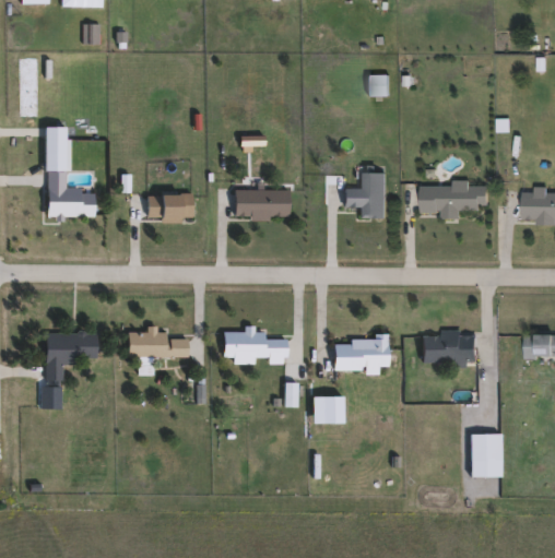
[(370,74),(391,75),(390,94),(370,94),(370,74)]
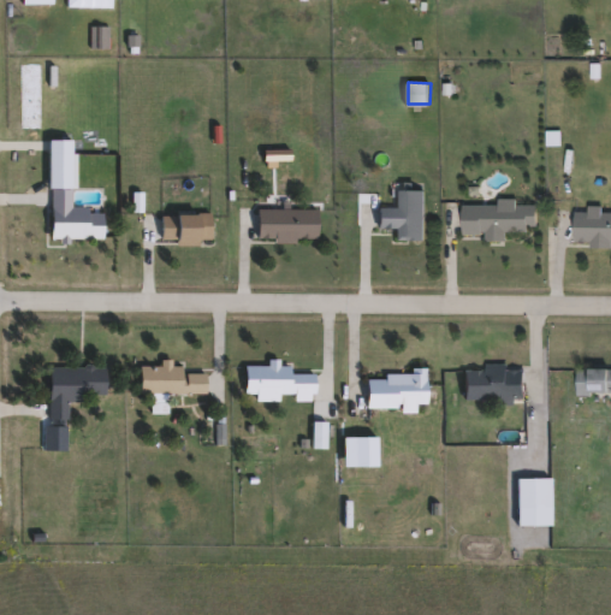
[(107,238),(54,237),(55,187),(51,187),(52,140),(79,140),(78,208),(108,210),(107,238)]
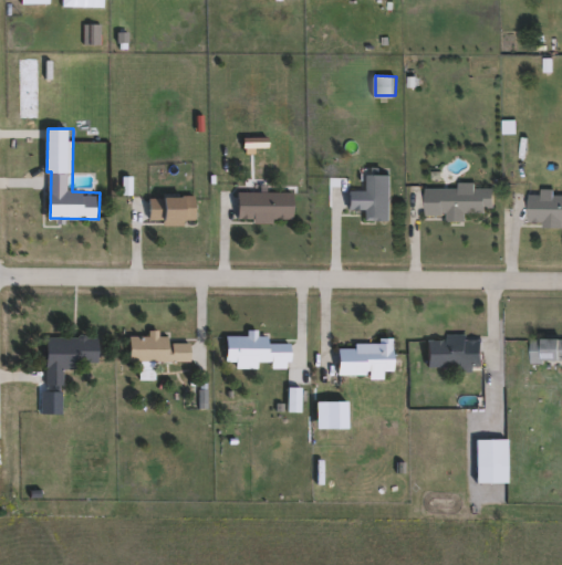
[(368,220),(368,209),(350,209),(350,190),(367,190),(367,174),(393,174),(393,220),(368,220)]
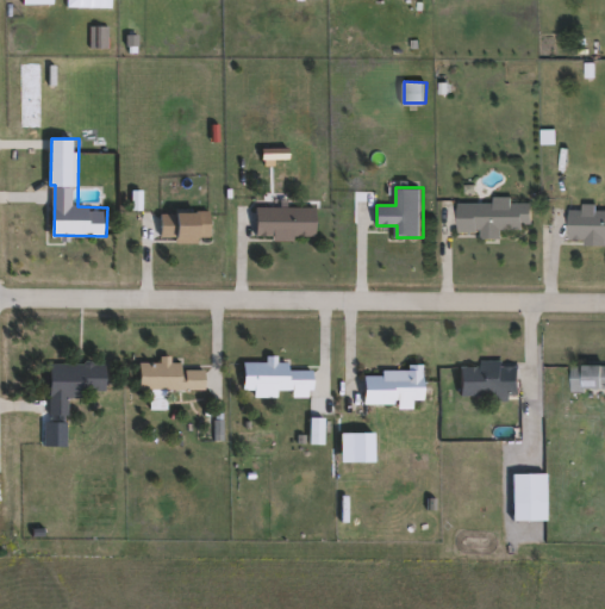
[(461,200),(516,202),(516,203),(537,203),(537,228),(503,227),(503,238),(485,238),(485,232),(460,231),(461,200)]
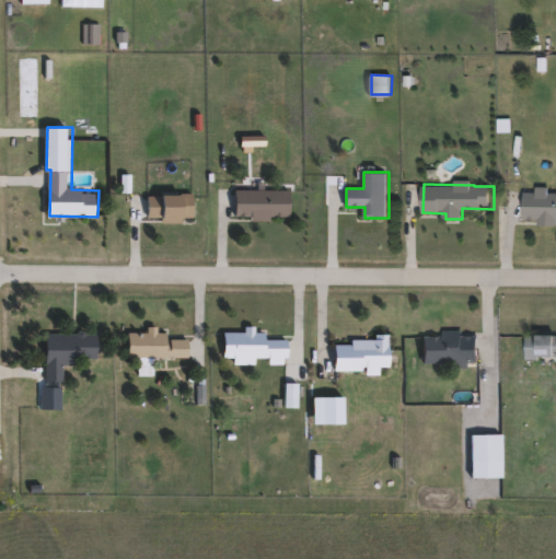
[(294,189),(293,219),(236,219),(236,189),(294,189)]
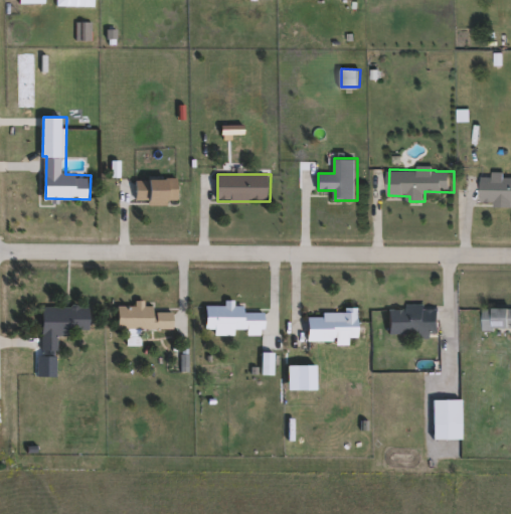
[(510,204),(482,203),(483,176),(495,176),(495,175),(510,175),(510,204)]
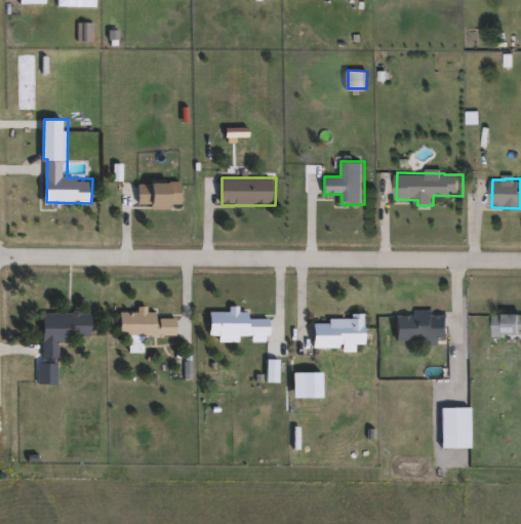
[(185,182),(185,205),(139,205),(139,182),(185,182)]
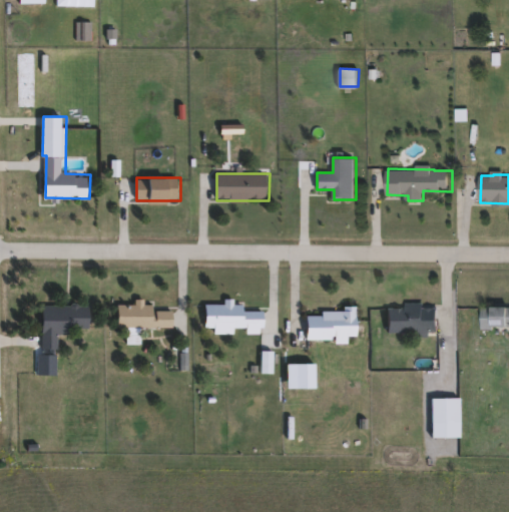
[(173,328),(118,327),(118,305),(137,305),(137,302),(155,302),(155,311),(174,311),(173,328)]
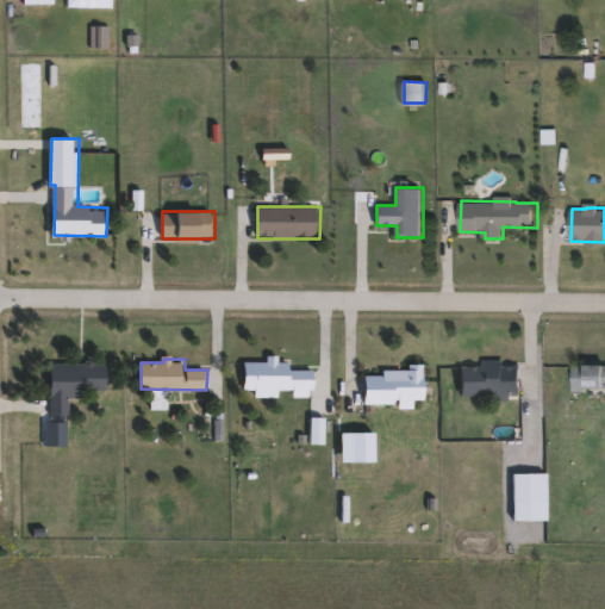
[(257,398),(257,390),(245,390),(244,361),(291,360),(291,371),(313,371),(313,396),(281,396),(281,398),(257,398)]
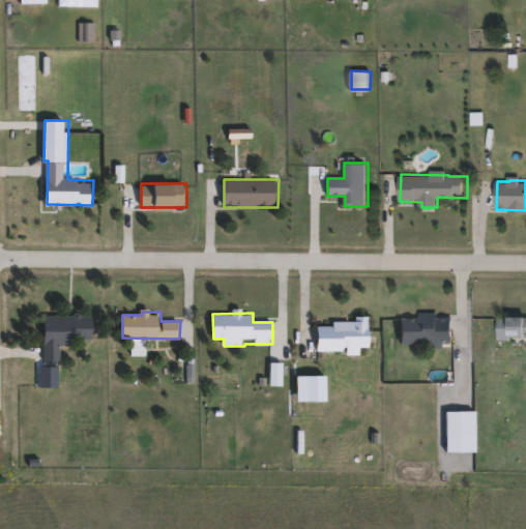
[(454,315),(453,344),(402,344),(402,318),(421,318),(421,314),(454,315)]
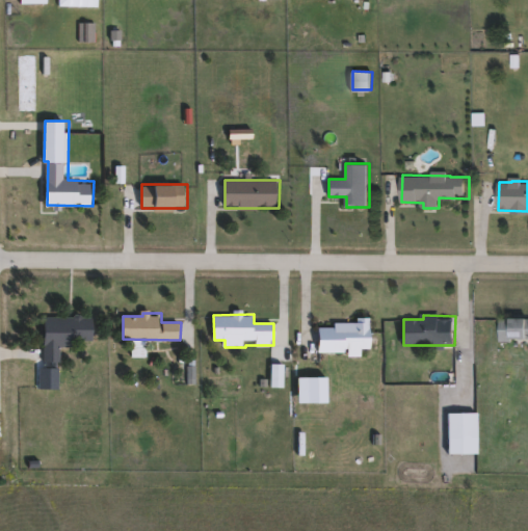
[(93,316),(94,341),(73,341),(73,347),(62,347),(62,363),(45,363),(44,317),(93,316)]
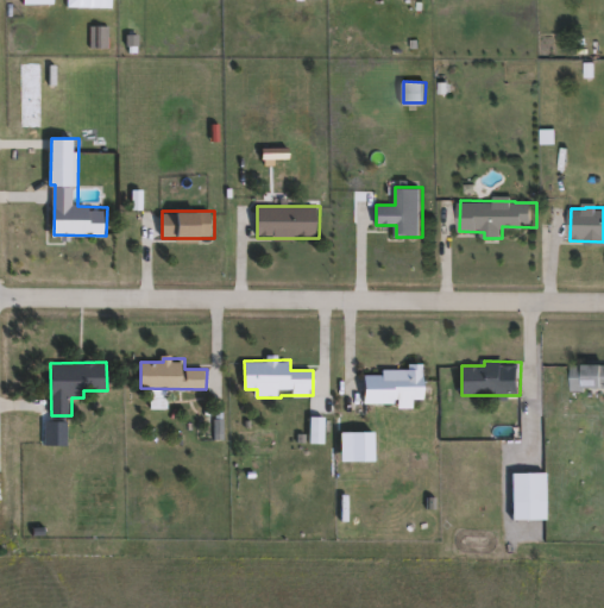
[(603,389),(573,389),(573,364),(603,364),(603,389)]
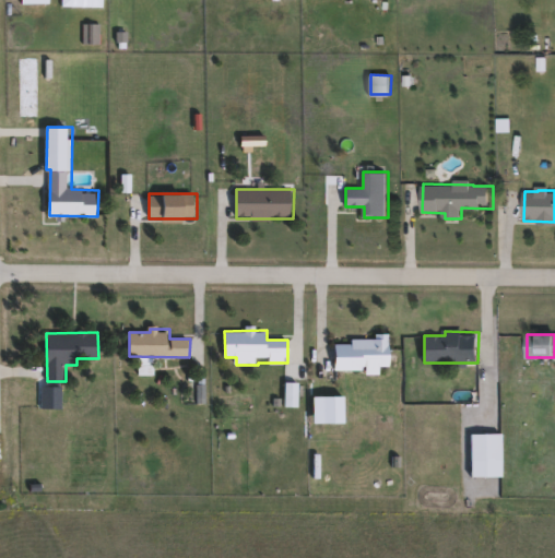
[(390,337),(390,370),(335,370),(335,344),(352,344),(352,337),(390,337)]
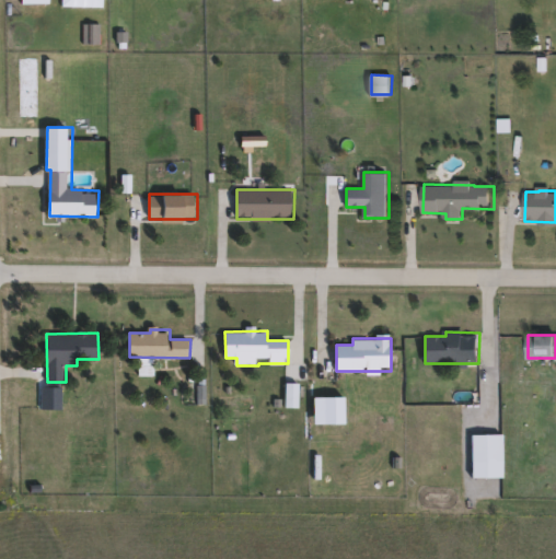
[(504,434),(504,461),(472,461),(472,434),(504,434)]
